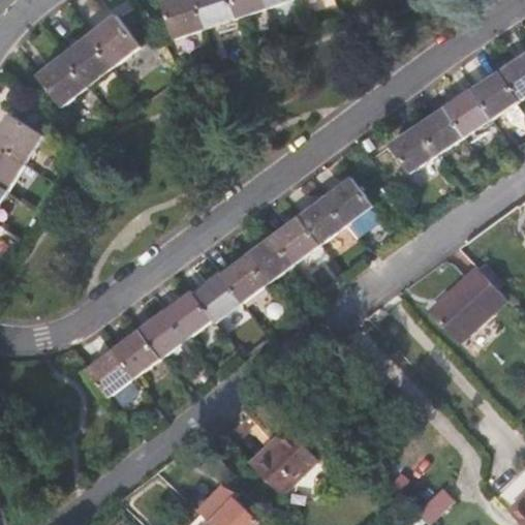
[(158,0),(170,36),(202,26),(192,0),(158,0)]
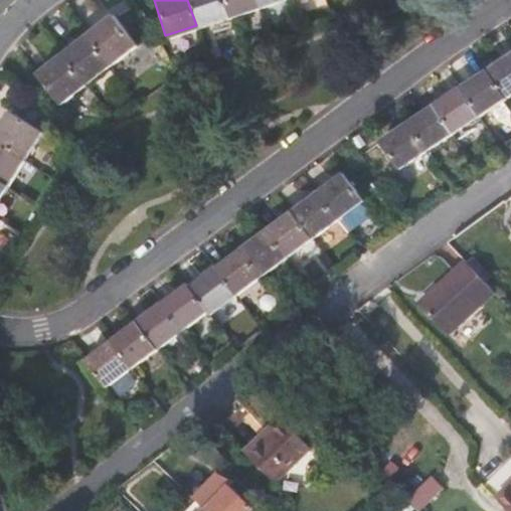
[(226,15),(221,0),(187,0),(196,25),(226,15)]
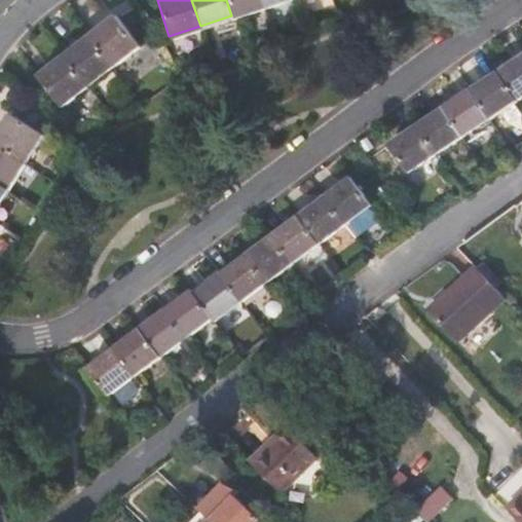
[(226,0),(231,15),(262,5),(260,0),(226,0)]
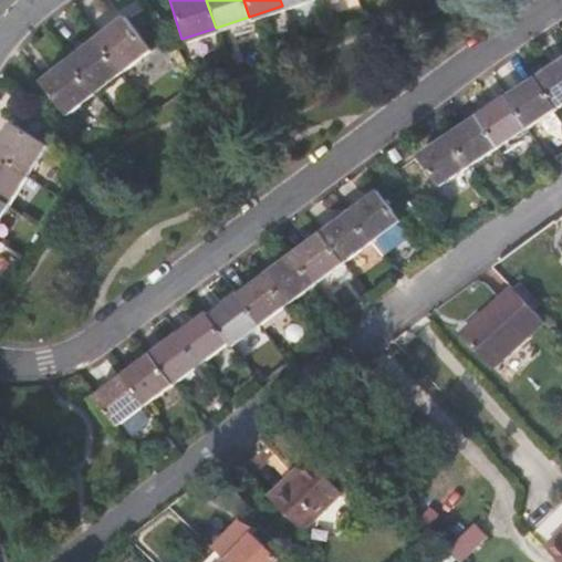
[(147,50),(121,16),(93,38),(120,71),(147,50)]
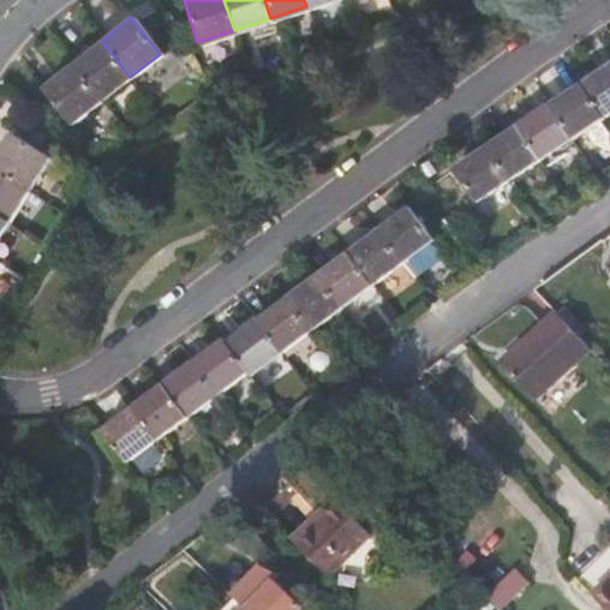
[(130,77),(101,41),(71,64),(100,101),(130,77)]
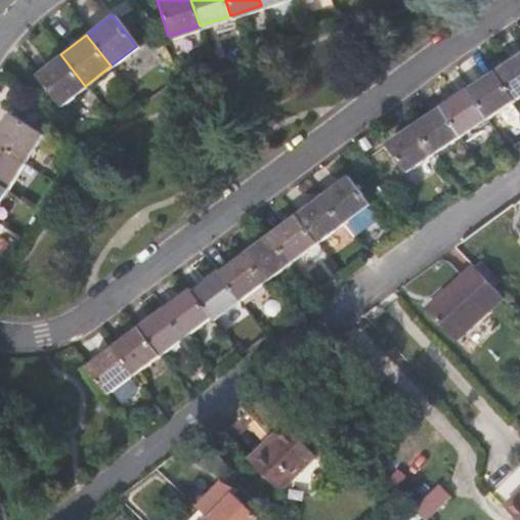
[(519,93),(519,52),(493,70),(512,98),(519,93)]
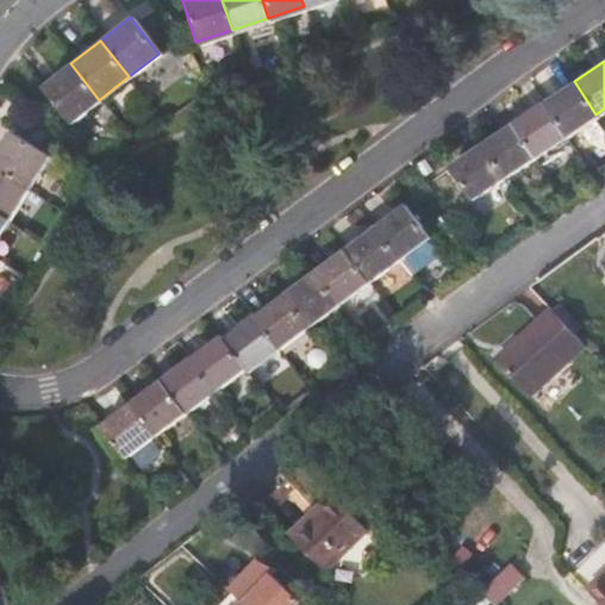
[(99,100),(70,63),(41,87),(69,123),(99,100)]
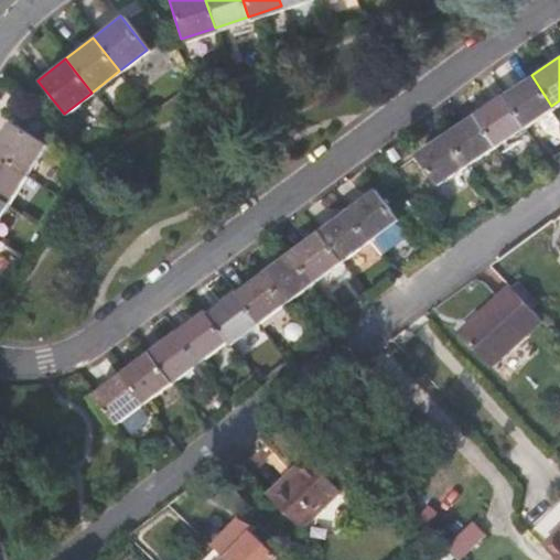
[(503,95),(523,126),(551,106),(531,75),(503,95)]
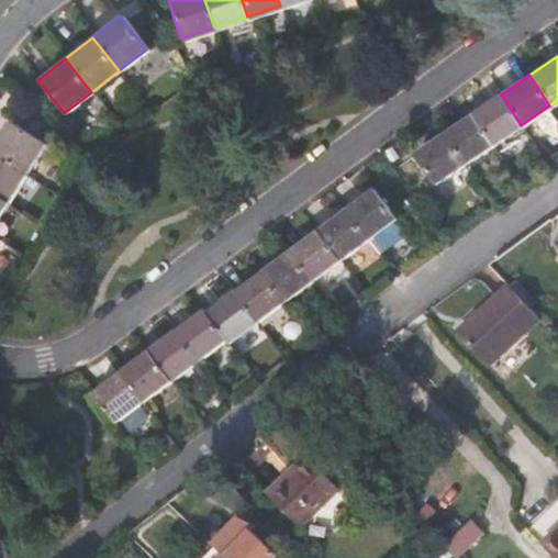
[(521,125),(501,95),(471,113),(492,145),(521,125)]
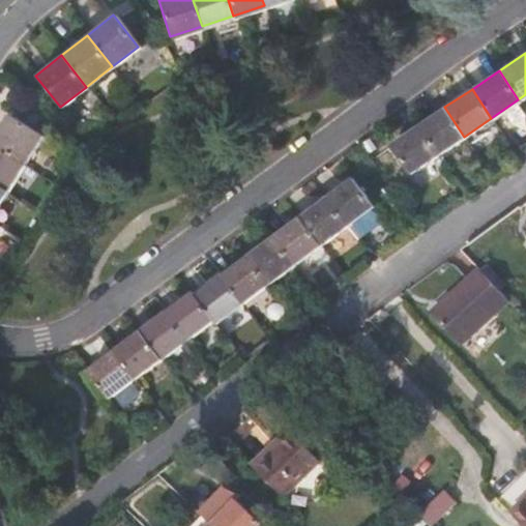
[(417,125),(437,154),(464,137),(444,107),(417,125)]
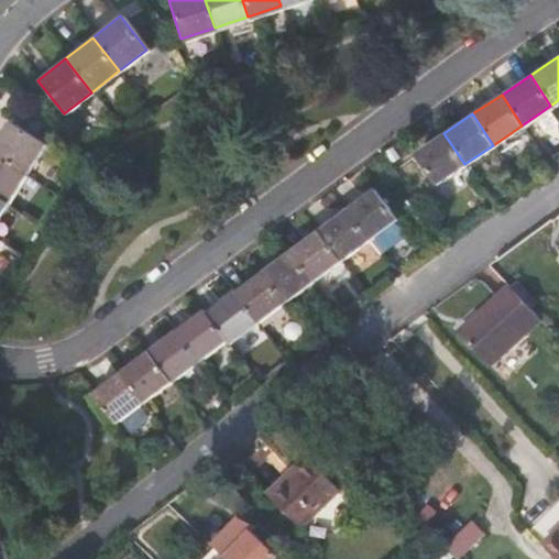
[(0,157),(23,173),(41,143),(6,121),(0,130),(0,157)]
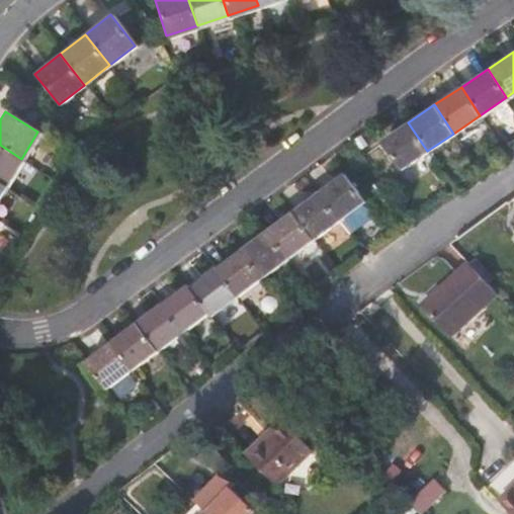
[(427,151),(408,122),(381,140),(401,168),(427,151)]
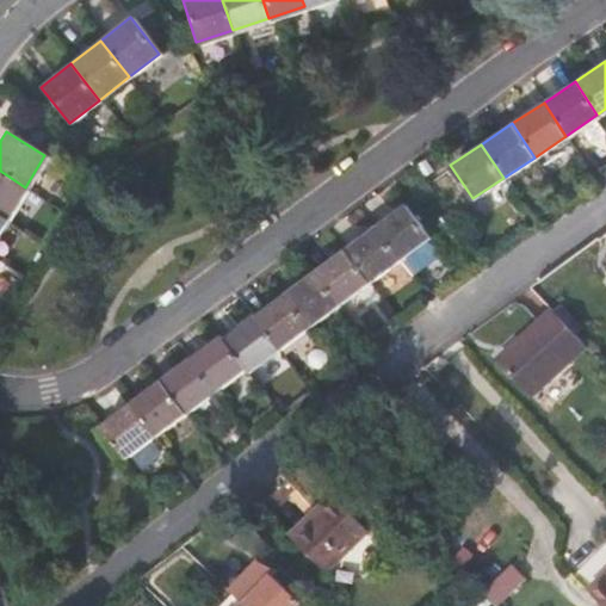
[(0,215),(5,218),(25,187),(0,171),(0,215)]
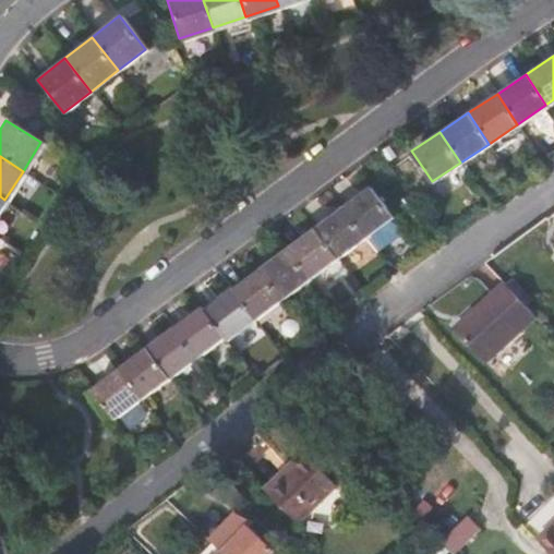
[(341,208),(363,237),(390,216),(369,188),(341,208)]
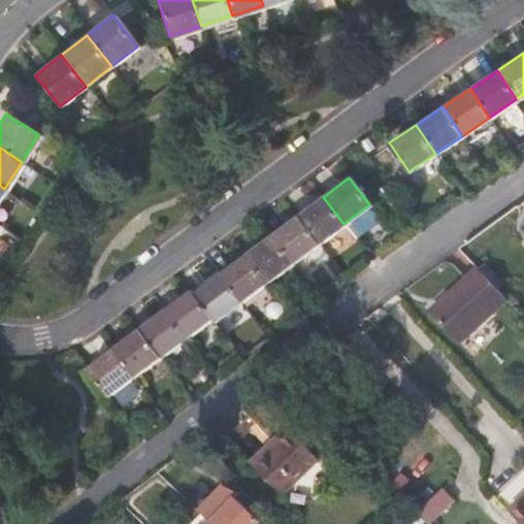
[(297,217),(318,243),(344,224),(323,197),(297,217)]
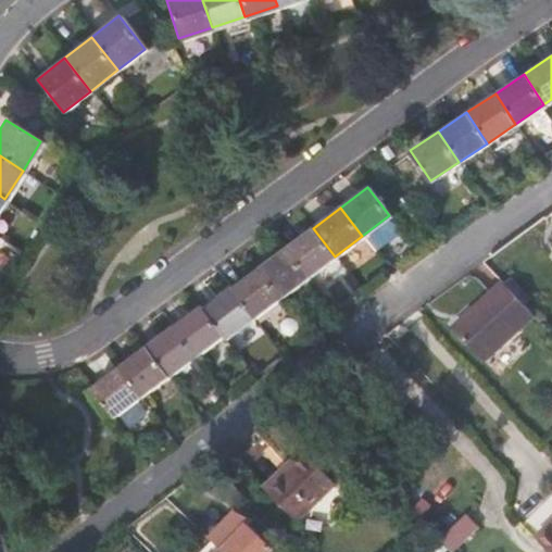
[(335,256),(313,228),(286,249),(308,277),(335,256)]
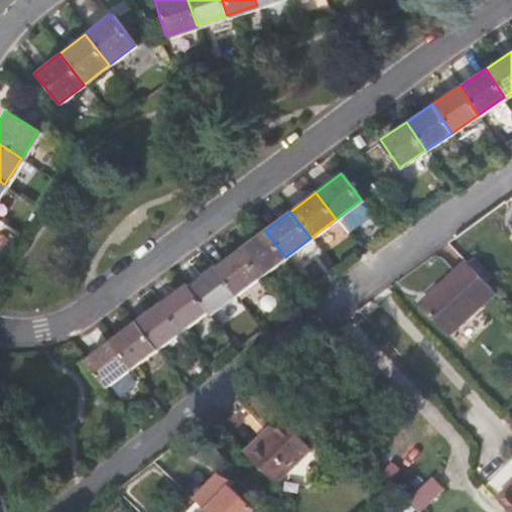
[(240,250),(260,276),(285,257),(265,231),(240,250)]
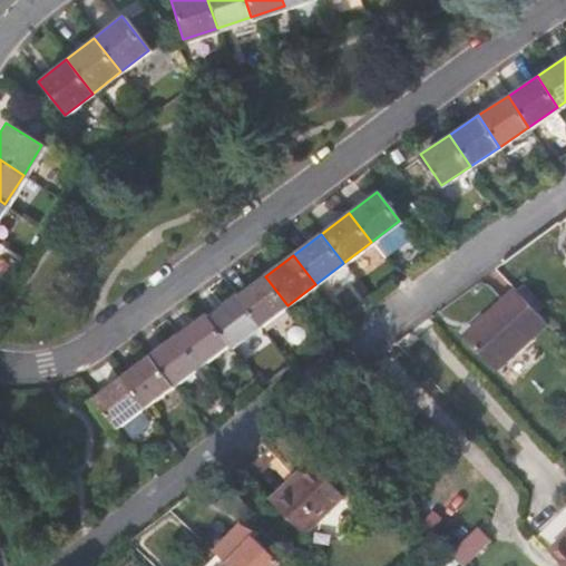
[(288,305),(265,276),(237,299),(259,328),(288,305)]
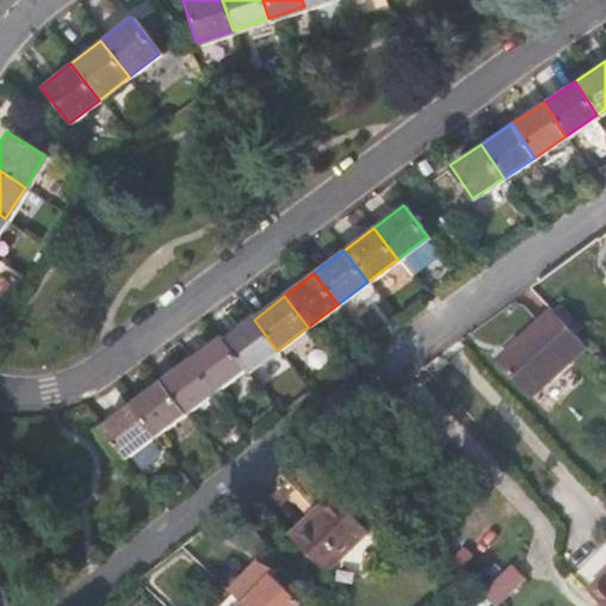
[(558,296),(550,303),(573,327),(580,320),(558,296)]
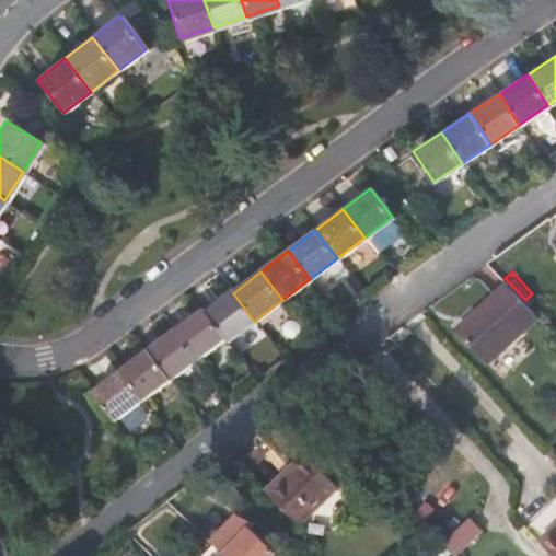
[(483,357),(534,311),(525,300),(505,278),(502,276),(451,323),(483,357)]
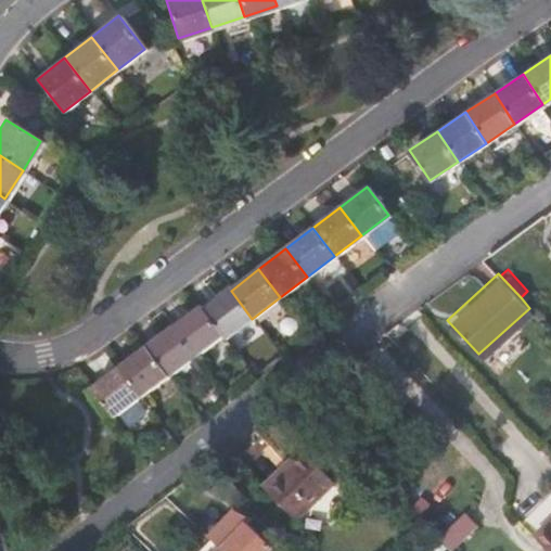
[(222,336),(225,340),(252,319),(231,291),(204,310),(222,336)]
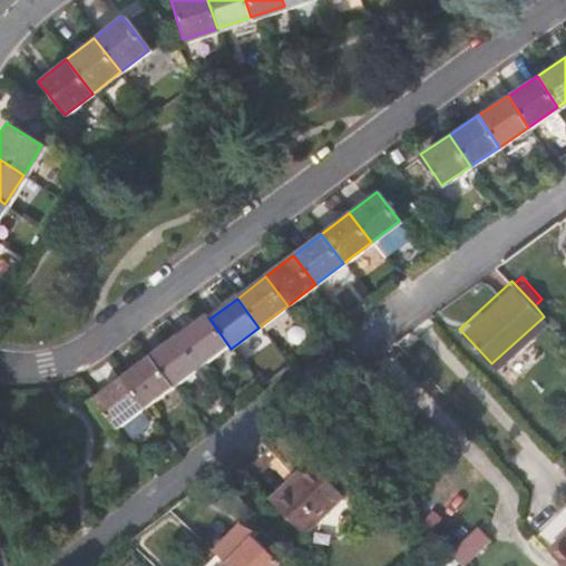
[(210,319),(206,316),(178,338),(201,367),(228,345),(210,319)]
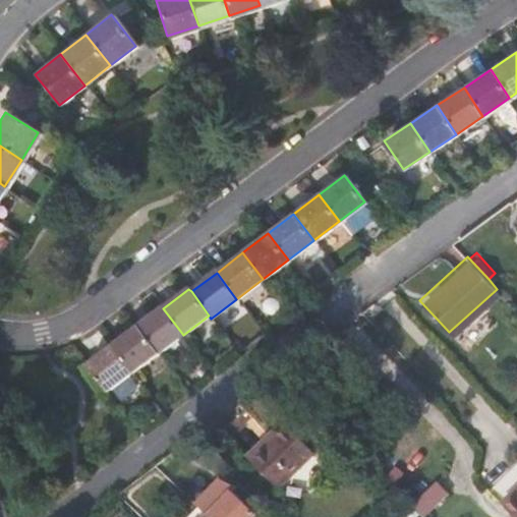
[(183,335),(163,308),(137,327),(158,354),(183,335)]
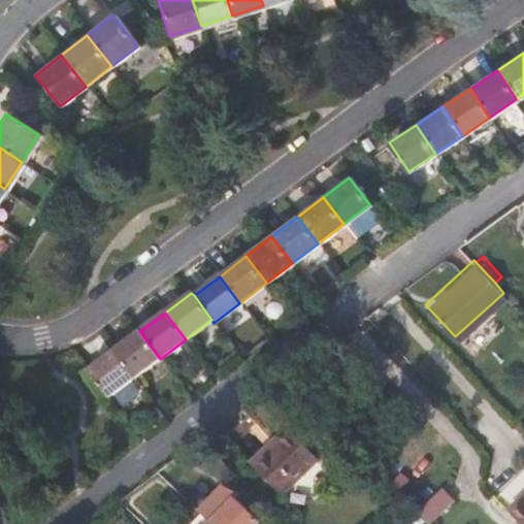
[(160,359),(139,331),(113,352),(134,379),(160,359)]
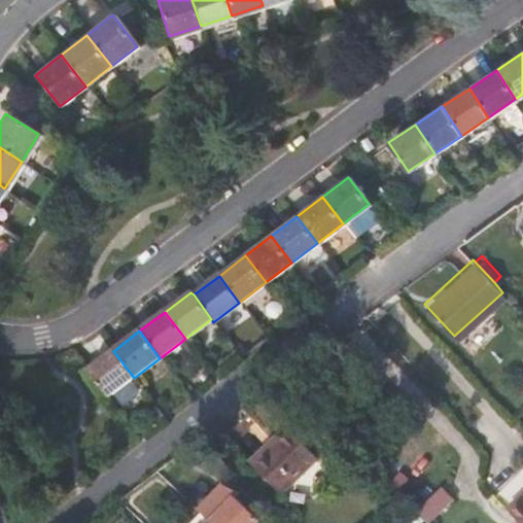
[(88,371),(107,397),(134,378),(113,351),(88,371)]
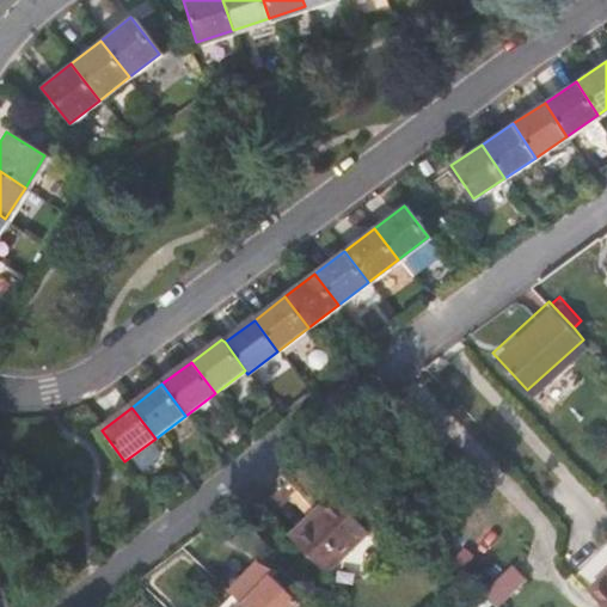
[(281,528),(317,565),(360,527),(330,494),(306,515),(301,510),(281,528)]
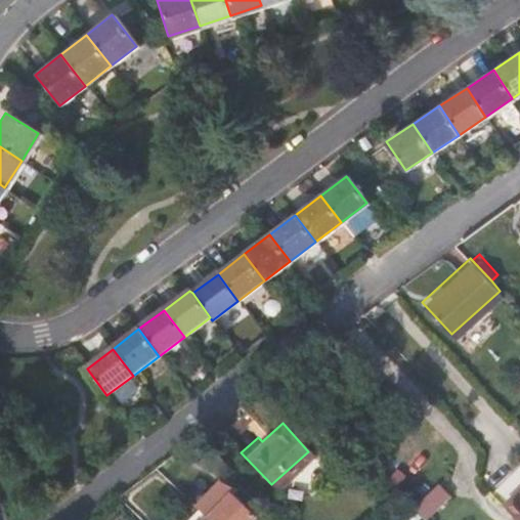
[(237,519),(250,507),(228,487),(217,476),(193,502),(204,512),(212,519),(237,519)]
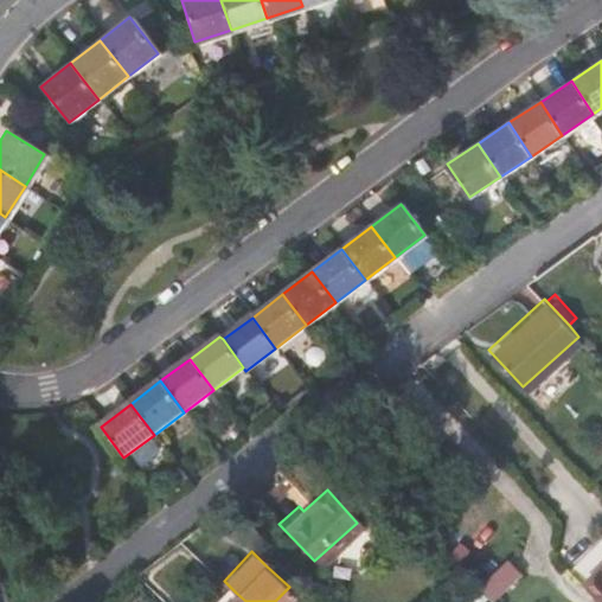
[(513,565),(503,555),(473,580),(485,591),(513,565)]
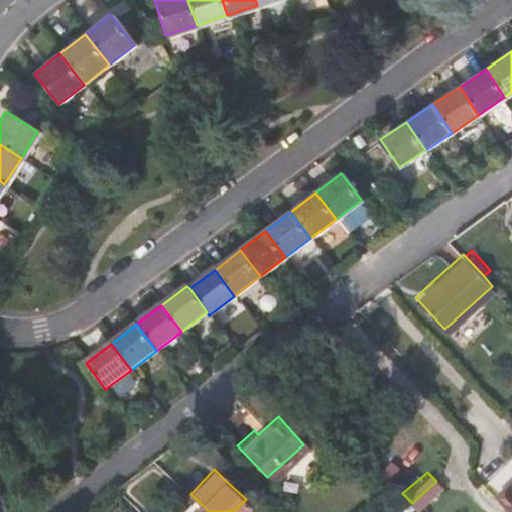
[(501,484),(491,494),(508,511),(511,511),(511,477),(504,485),(501,484)]
